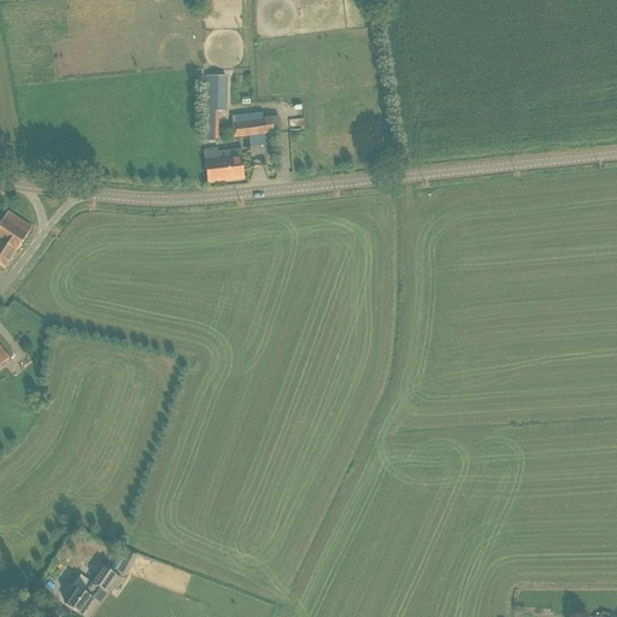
[(205,86),(204,112),(204,140),(207,140),(215,140),(215,112),(225,112),(225,77),(209,76),(209,86),(205,86)]
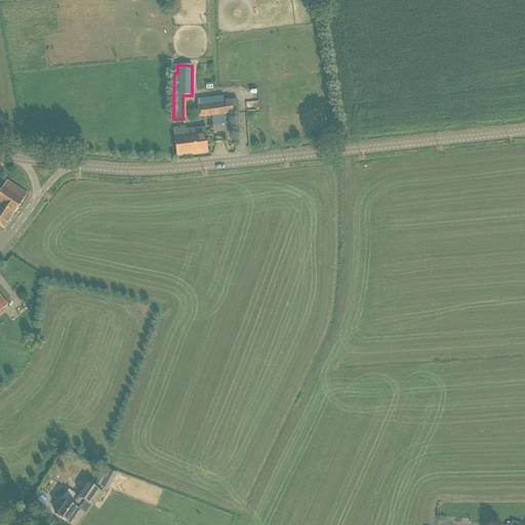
[(197,106),(197,108),(198,118),(233,113),(232,102),(197,106)]
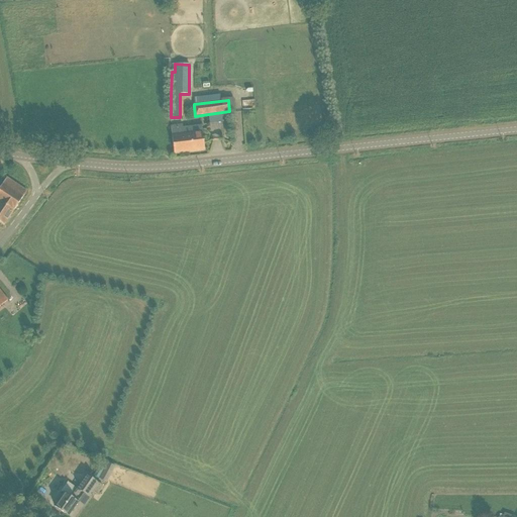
[(182,124),(171,126),(172,135),(172,136),(174,153),(176,153),(204,150),(201,125),(183,127),(182,127),(182,124)]
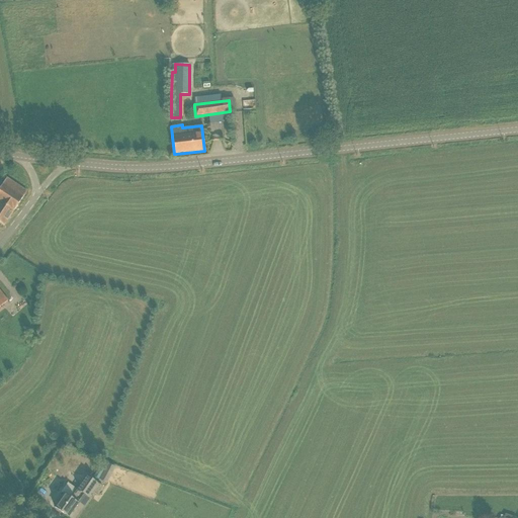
[(26,191),(6,178),(0,187),(0,224),(4,227),(26,191)]
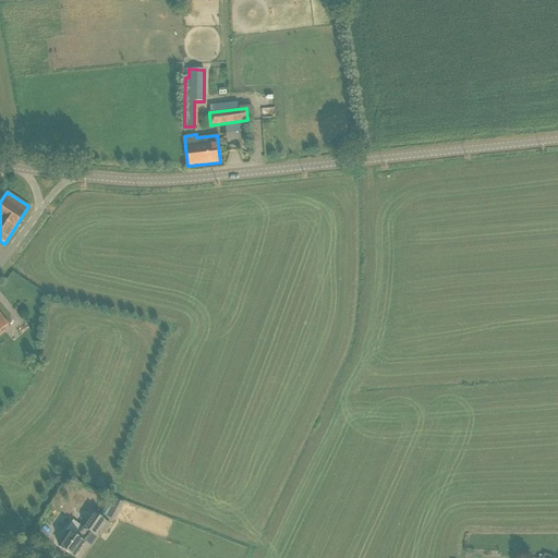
[(99,513),(106,518),(116,501),(108,497),(99,513)]
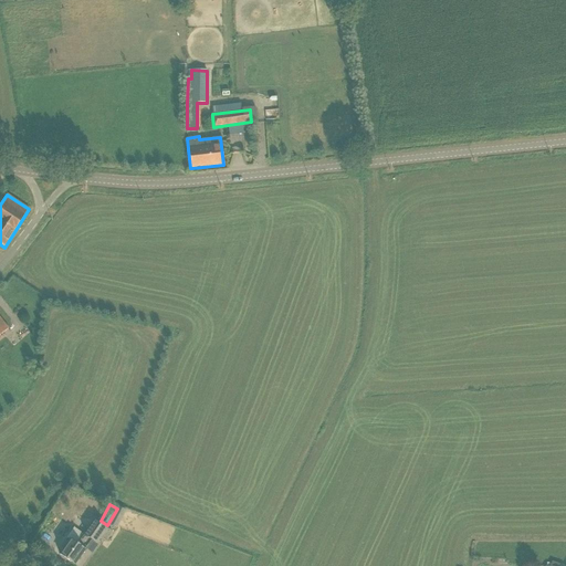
[(70,540),(65,545),(60,554),(70,562),(74,565),(91,541),(96,544),(107,530),(94,520),(83,535),(76,545),(70,540)]
